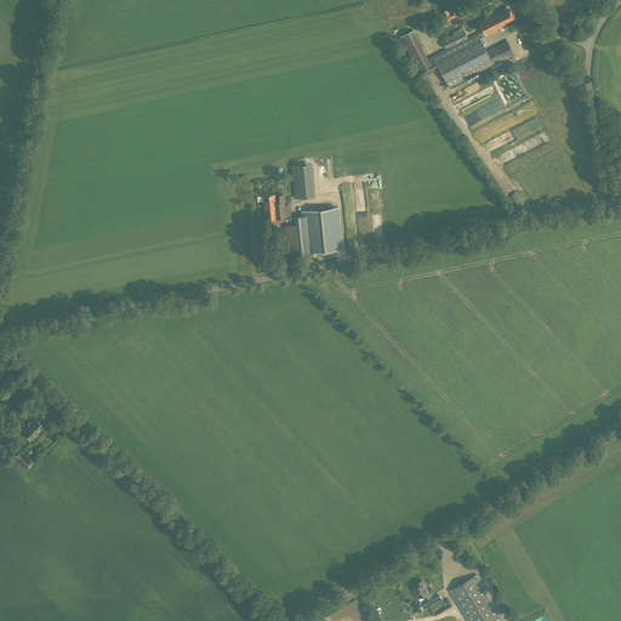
[(442,11),(446,21),(455,16),(453,11),(450,12),(448,7),(442,11)]
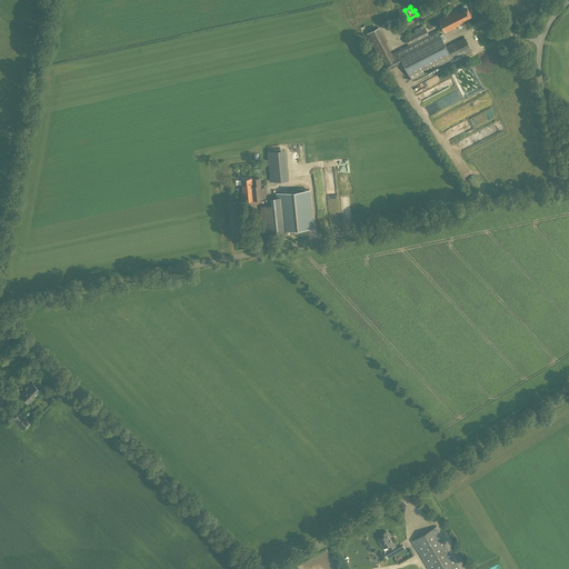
[(471,16),(467,8),(458,12),(457,10),(439,19),(446,32),(455,28),(455,27),(457,26),(458,27),(463,23),(462,21),(471,16)]
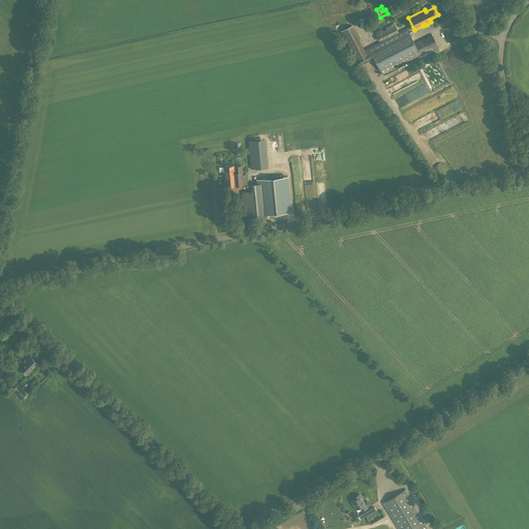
[(379,41),(399,32),(395,25),(376,35),(379,41)]
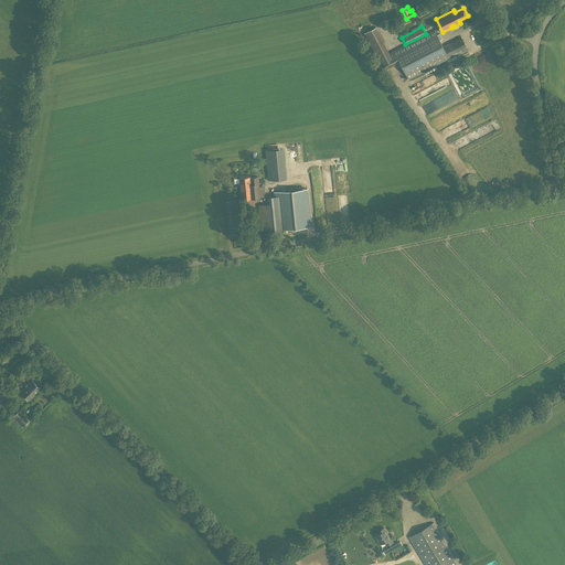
[(408,80),(468,50),(461,38),(445,45),(435,30),(381,59),(386,70),(400,62),(408,80)]
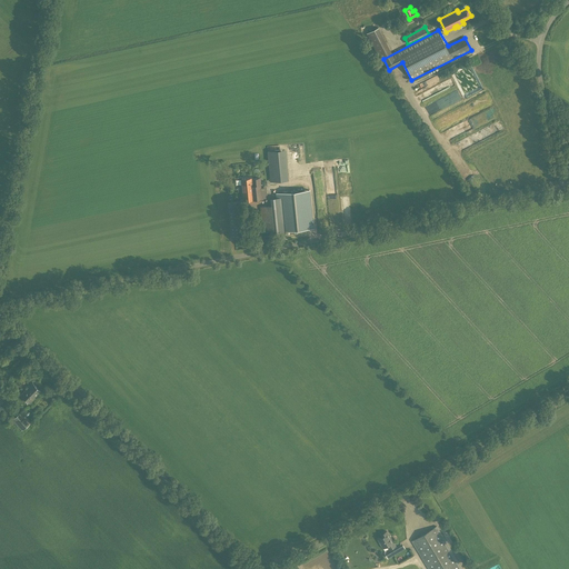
[(270,181),(289,180),(287,149),(268,150),(270,181)]
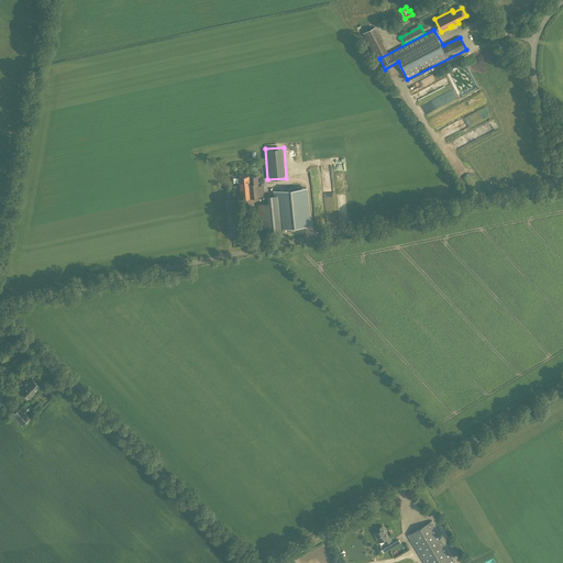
[(257,175),(253,176),(250,176),(239,177),(241,199),(264,197),(263,185),(258,186),(257,175)]
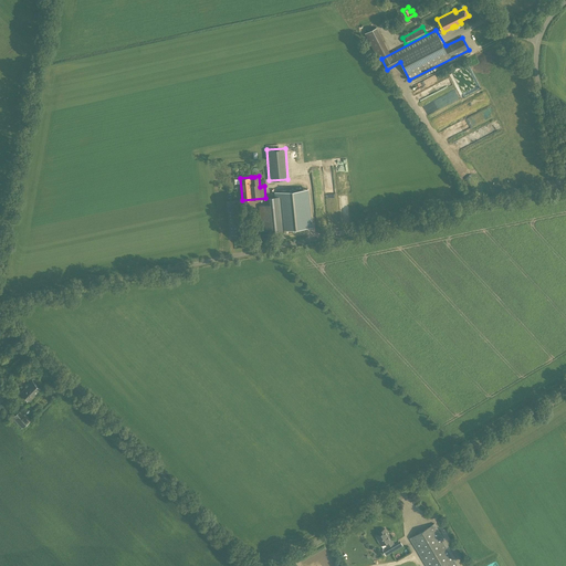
[(262,231),(311,227),(307,189),(274,192),(274,196),(270,197),(270,205),(259,206),(262,231)]
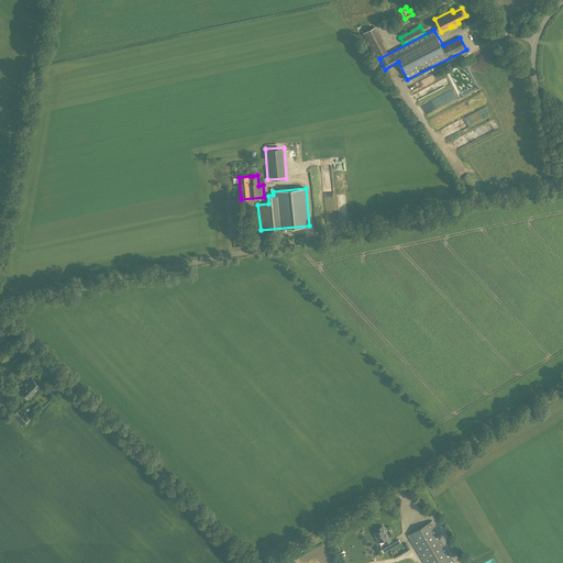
[(29,399),(41,387),(32,379),(21,390),(29,399)]
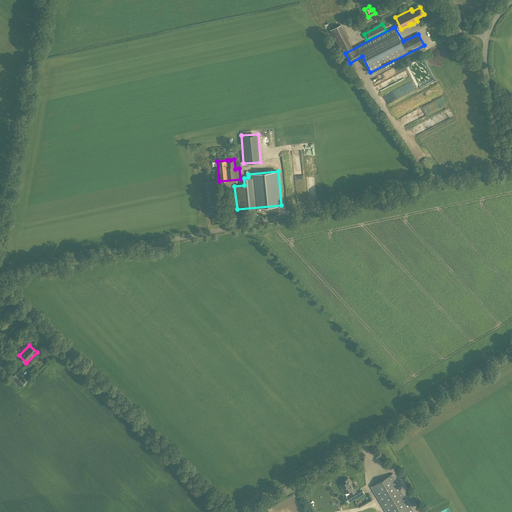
[(19,388),(28,380),(19,370),(11,378),(19,388)]
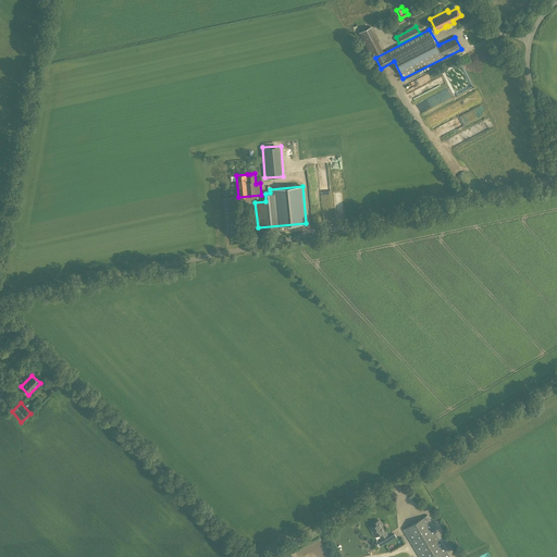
[(419,556),(452,556),(428,515),(403,530),(419,556)]
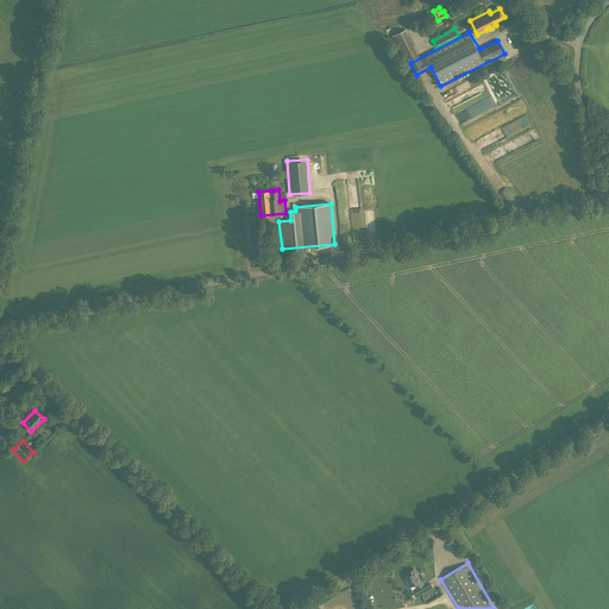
[(416,589),(424,584),(414,570),(407,573),(408,576),(405,578),(410,586),(414,584),(416,589)]
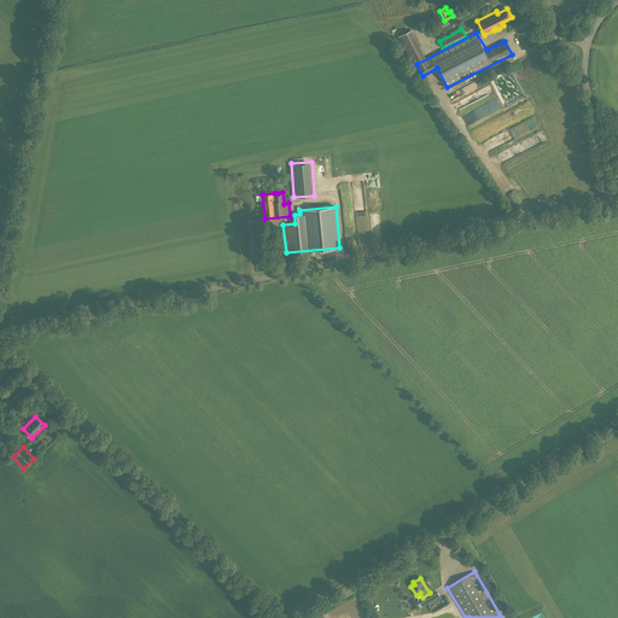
[(427,604),(439,595),(437,590),(424,598),(427,604)]
